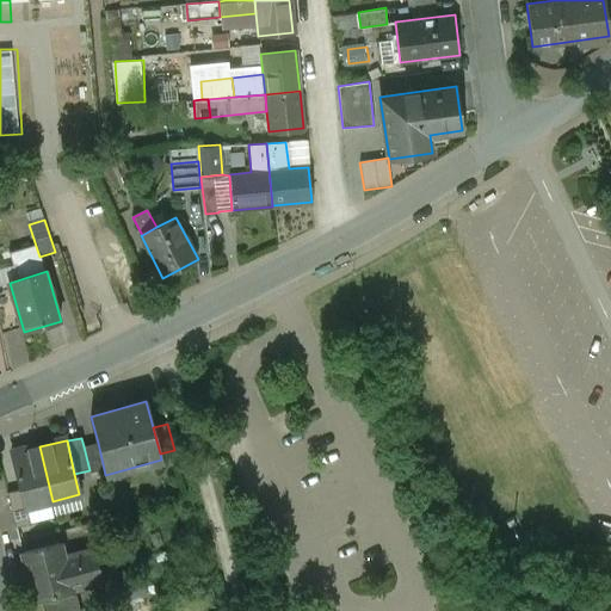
[(98,443),(84,446),(90,470),(90,473),(104,469),(98,443)]
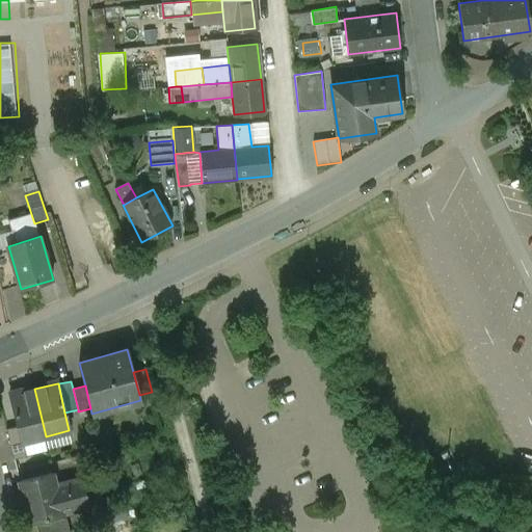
[(34,389),(10,394),(19,426),(22,442),(23,442),(46,436),(34,389)]
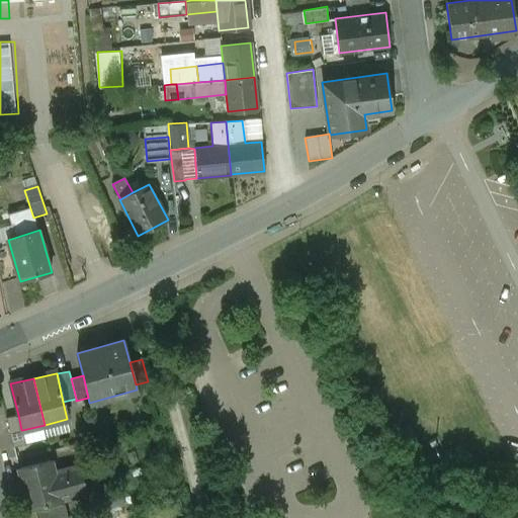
[(21,430),(18,415),(6,418),(14,447),(25,444),(22,430),(21,430)]
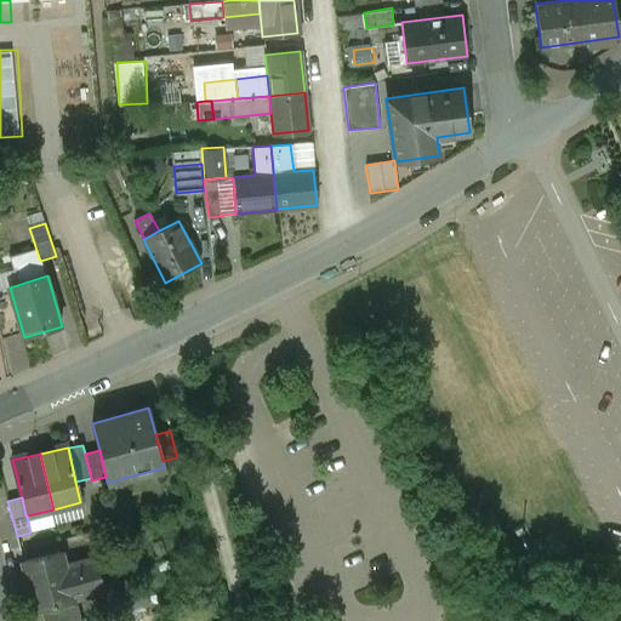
[(62,553),(23,562),(35,610),(60,604),(73,600),(73,599),(66,567),(62,553)]
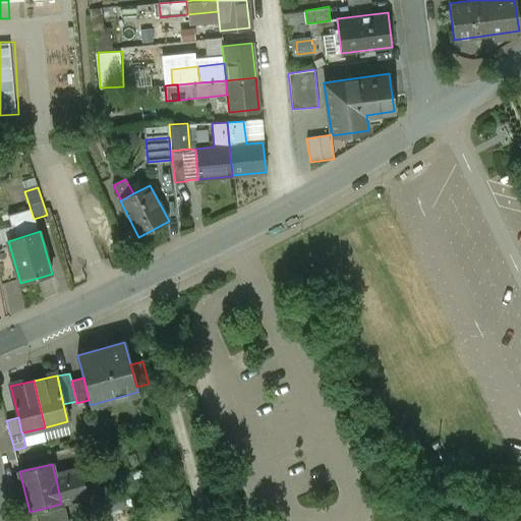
[(80,469),(55,475),(61,503),(88,497),(80,469)]
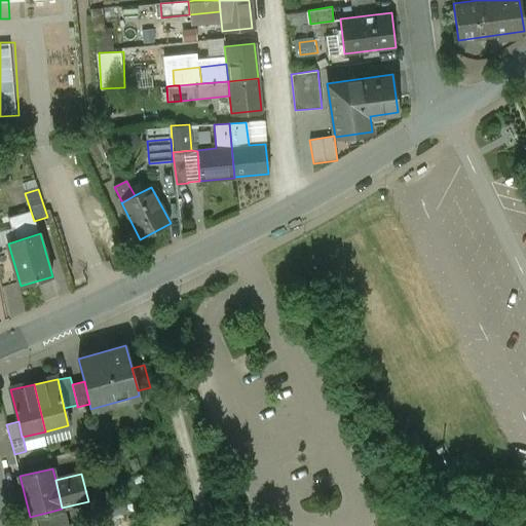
[(122,497),(98,503),(102,519),(126,514),(122,497)]
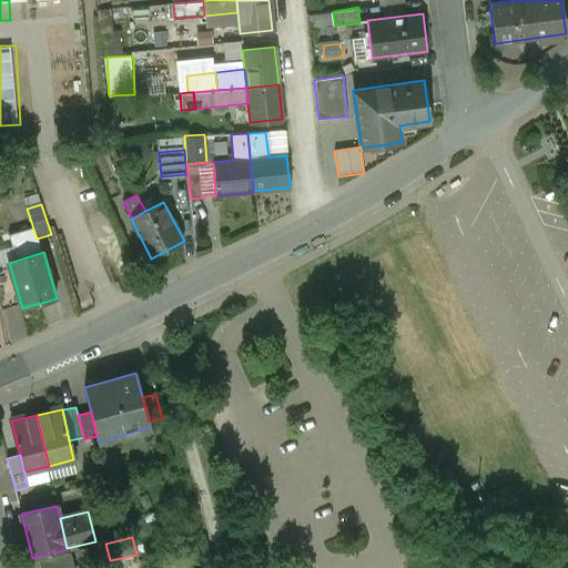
[(54,553),(38,556),(40,567),(74,567),(71,554),(56,557),(54,553)]
